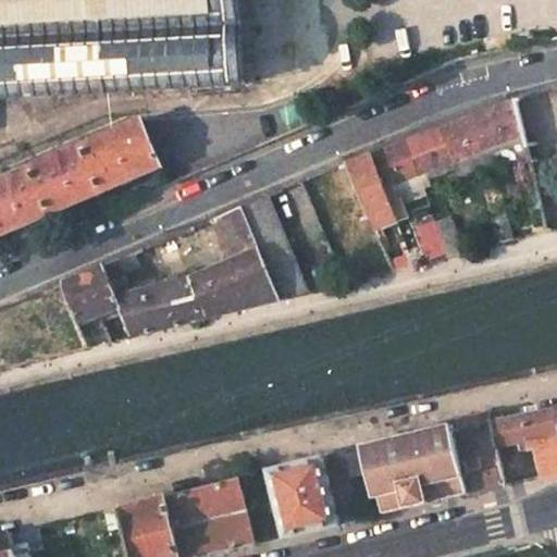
[(239,54),(236,0),(0,0),(0,95),(240,82),(239,54)]
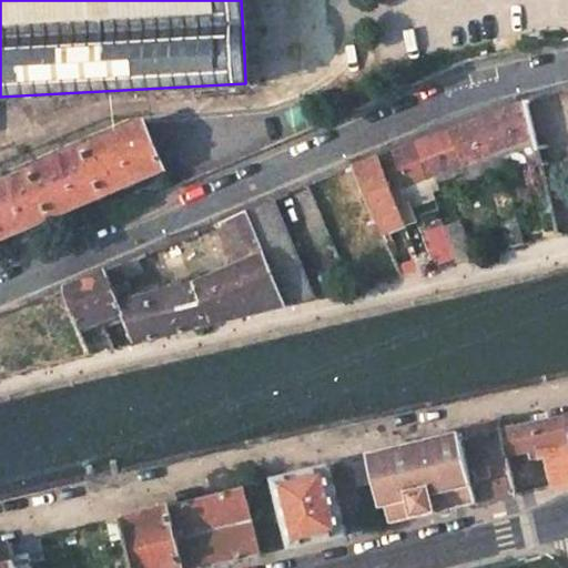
[(447,132),(458,164),(533,137),(524,102),(480,119),(447,132)]
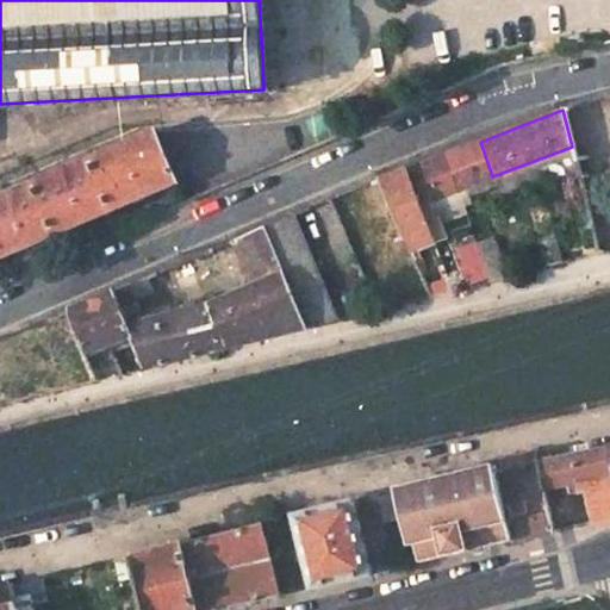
[(155,137),(0,203),(0,261),(176,187),(155,137)]
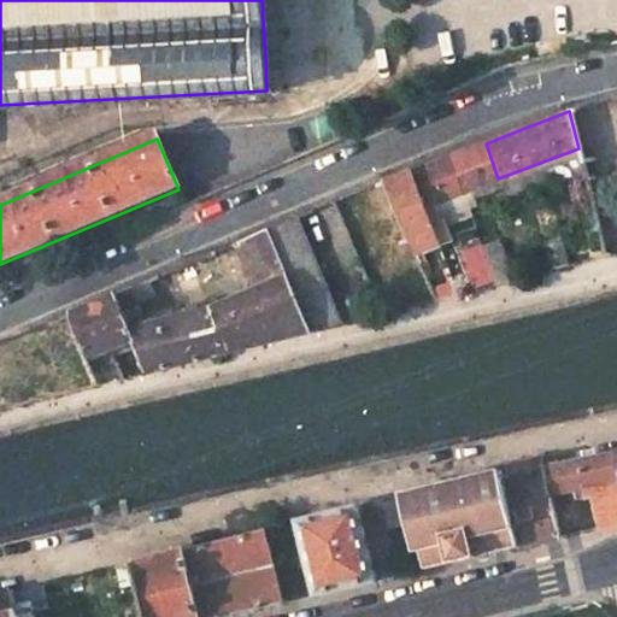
[(464,152),(448,158),(462,193),(498,178),(486,144),(464,152)]
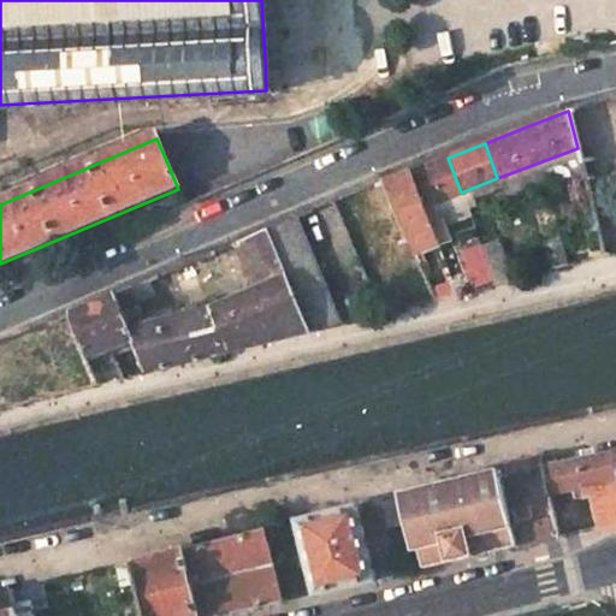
[(422,207),(461,193),(448,158),(381,183),(407,241),(408,243),(432,232),(436,241),(437,243),(452,237),(444,218),(428,223),(422,207)]
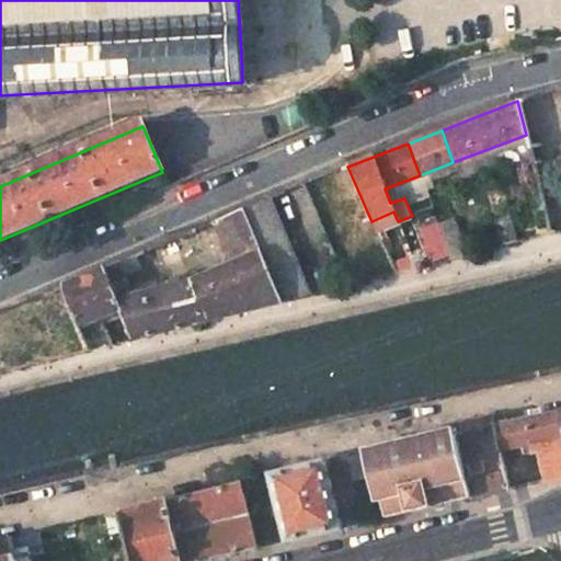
[(261,251),(265,261),(282,299),(311,293),(270,197),(242,208),(261,251)]
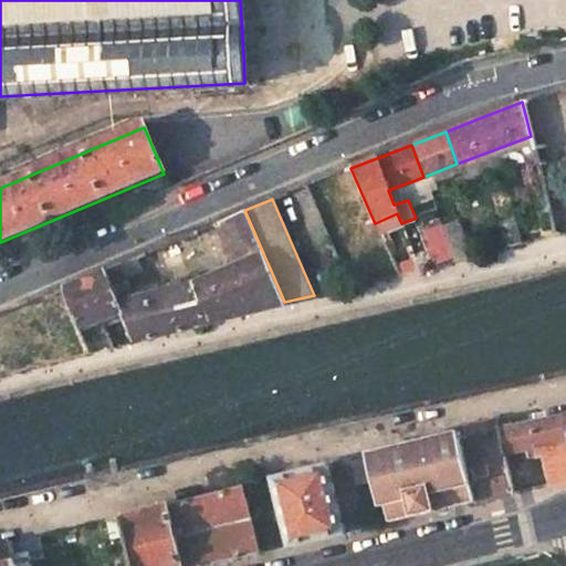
[(213,223),(233,265),(263,253),(244,210),(213,223)]
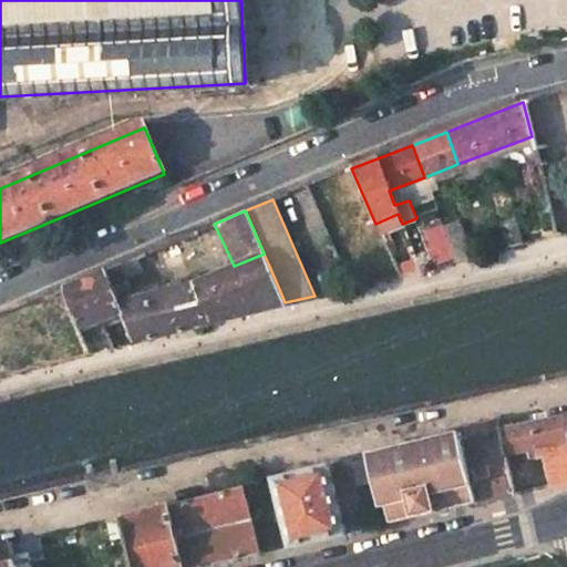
[(401,222),(398,214),(375,224),(379,230),(401,222)]
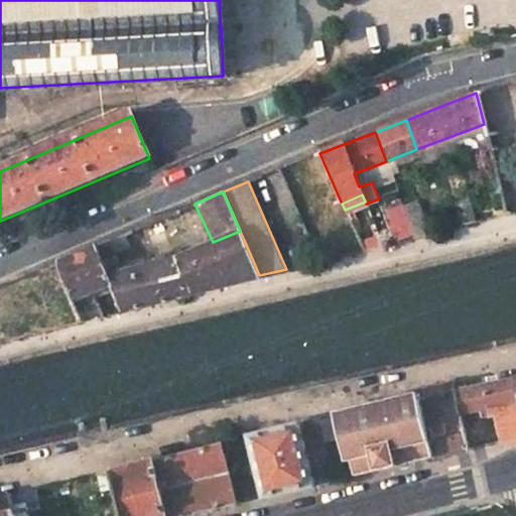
[(449,202),(456,226),(477,221),(470,196),(449,202)]
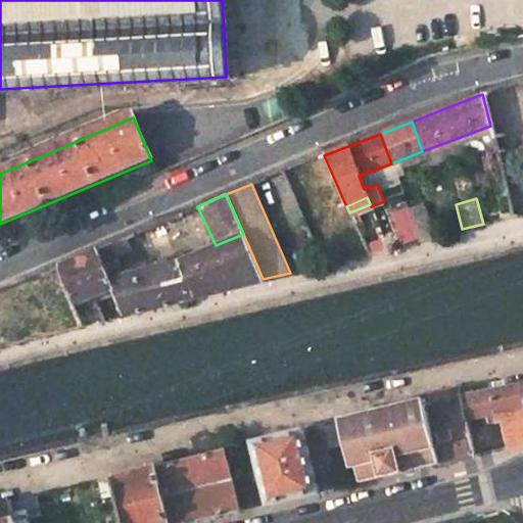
[(420,202),(408,206),(418,233),(430,229),(420,202)]
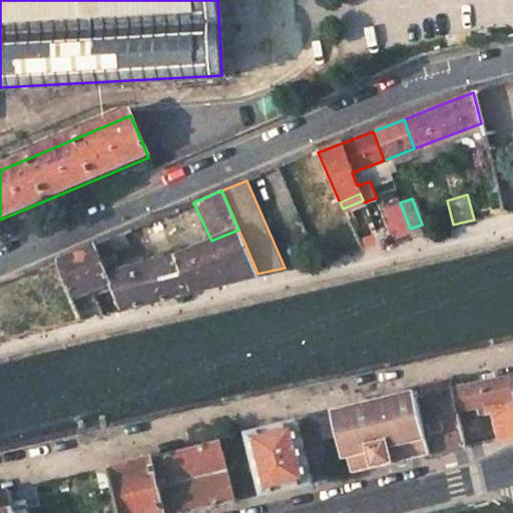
[(399,203),(386,206),(397,233),(409,229),(399,203)]
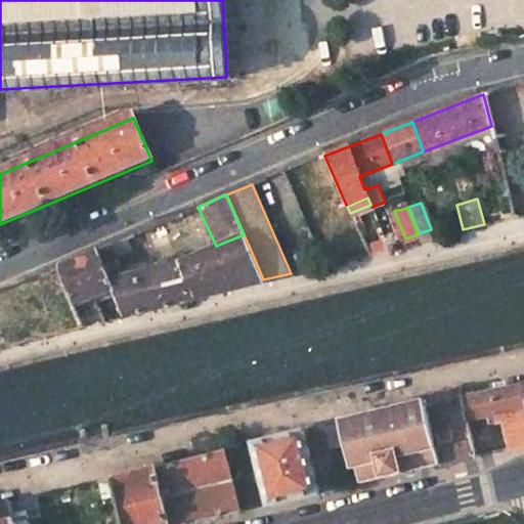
[(363,244),(367,253),(388,248),(384,238),(363,244)]
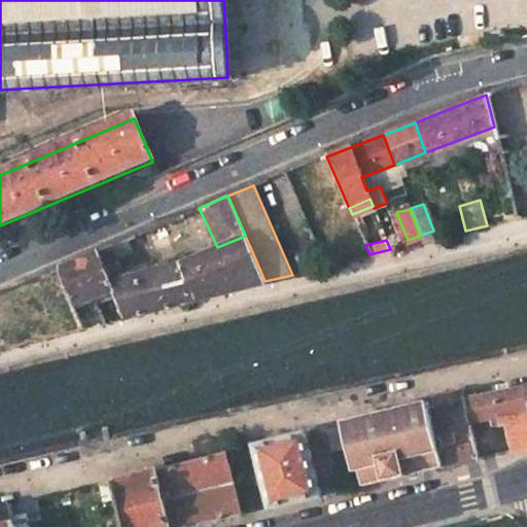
[(111,244),(98,249),(103,262),(116,259),(111,244)]
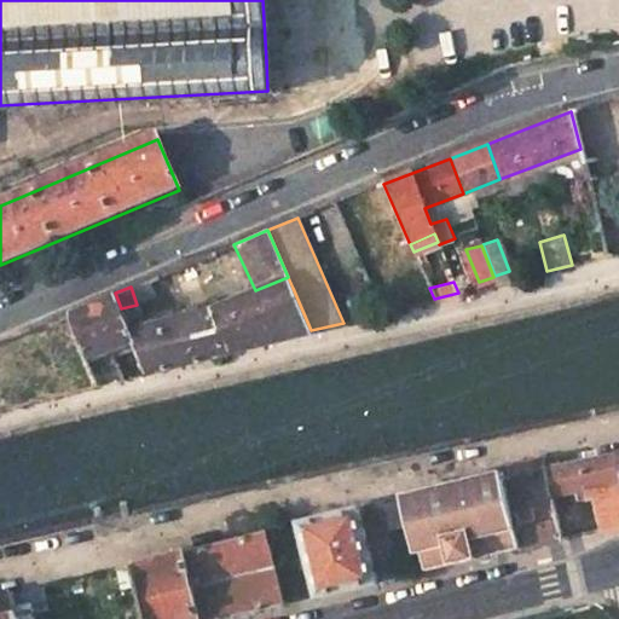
[(127,327),(133,341),(144,372),(311,330),(293,288),(214,318),(210,306),(144,323),(127,327)]
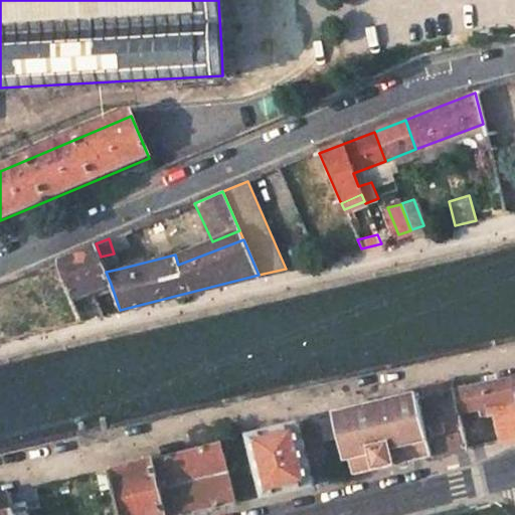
[(106,272),(101,256),(96,243),(75,252),(59,260),(72,297),(111,284),(106,272)]
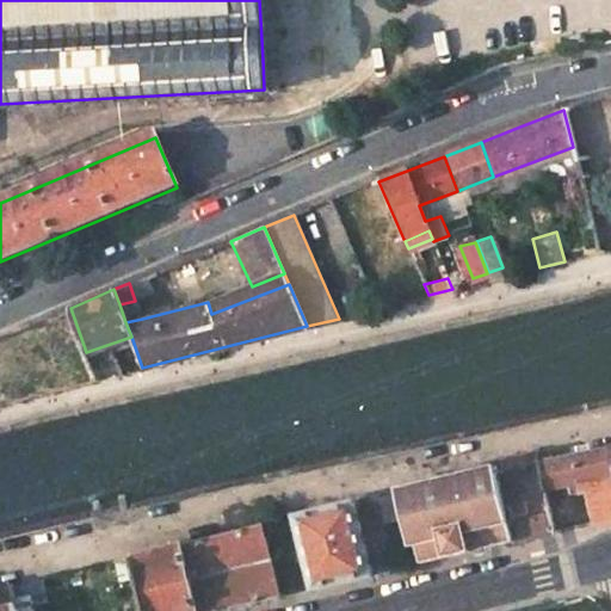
[(119,304),(125,322),(142,319),(135,301),(119,304)]
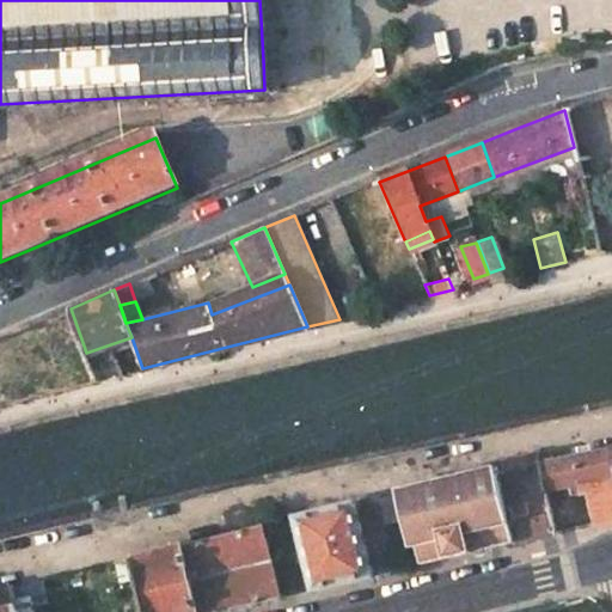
[(611,450),(539,464),(545,489),(582,481),(583,491),(589,490),(597,522),(611,518),(611,450)]
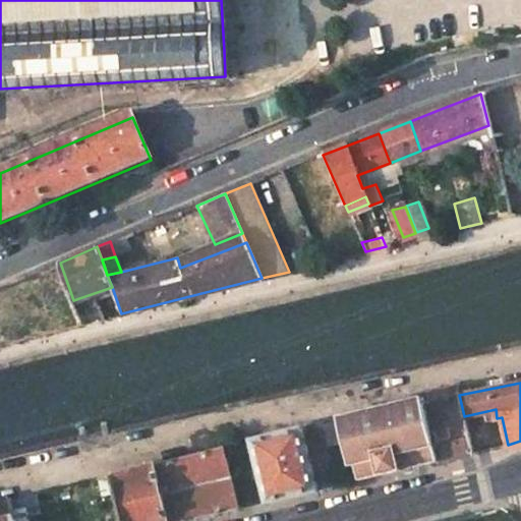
[(423,393),(425,402),(438,461),(460,456),(472,453),(464,416),(459,395),(458,386),(423,393)]
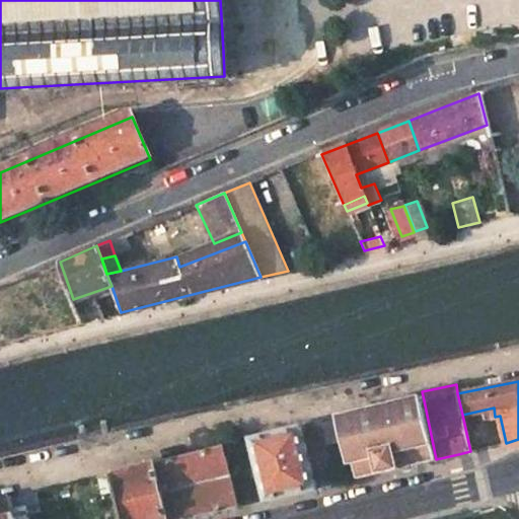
[(436,459),(424,400),(397,406),(389,397),(386,398),(401,468),(436,459)]
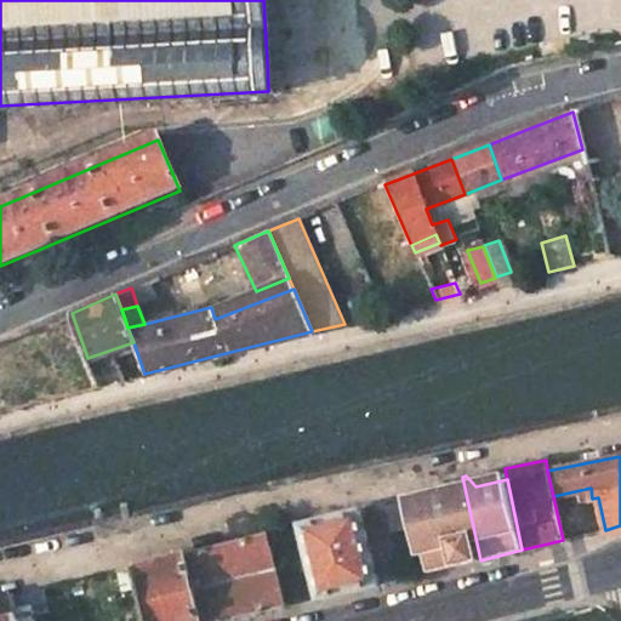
[(403,500),(410,529),(414,550),(422,545),(427,573),(457,565),(480,560),(462,477),(437,483),(429,494),(403,500)]
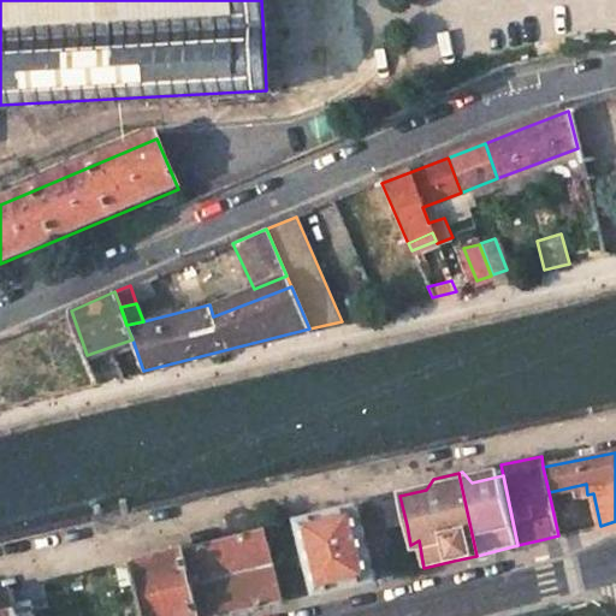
[(407,525),(400,496),(380,501),(386,529),(407,525)]
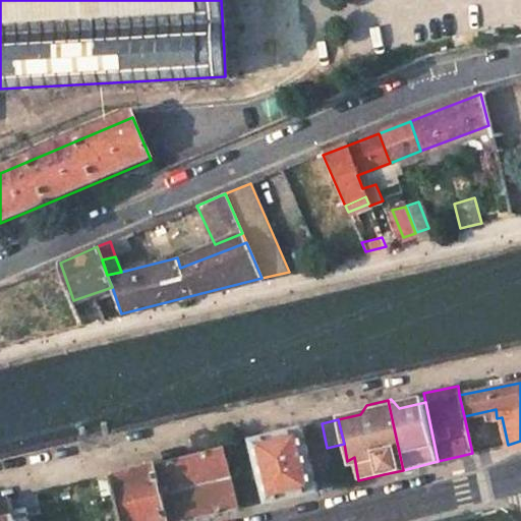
[(302,427),(252,439),(268,502),(288,498),(316,490),(302,427)]
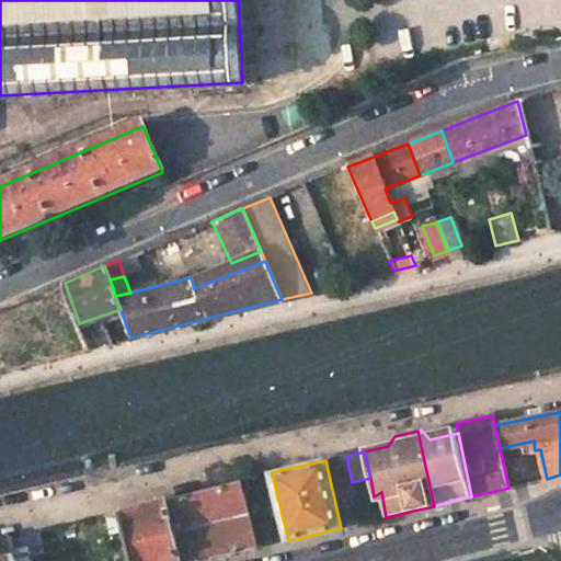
[(241,480),(119,512),(130,560),(203,560),(238,553),(256,548),(241,480)]
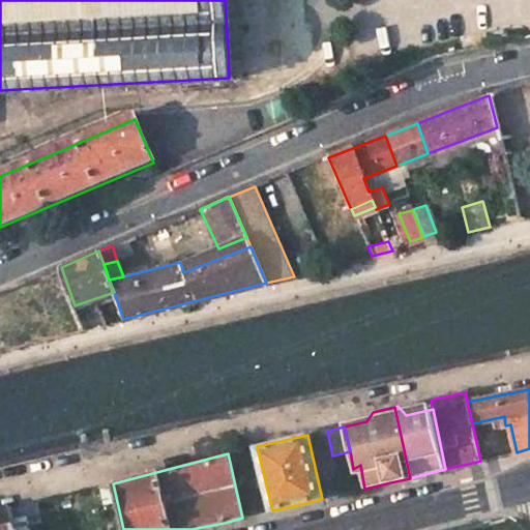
[(0,529),(15,529),(9,509),(0,511),(0,529)]
